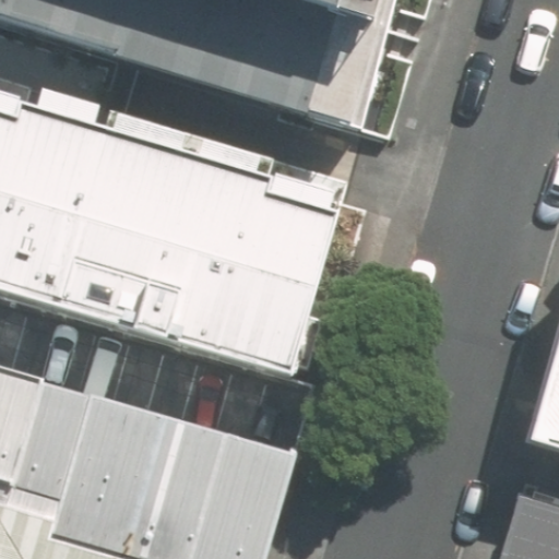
[(0,0),(0,9),(379,123),(416,0),(0,0)]
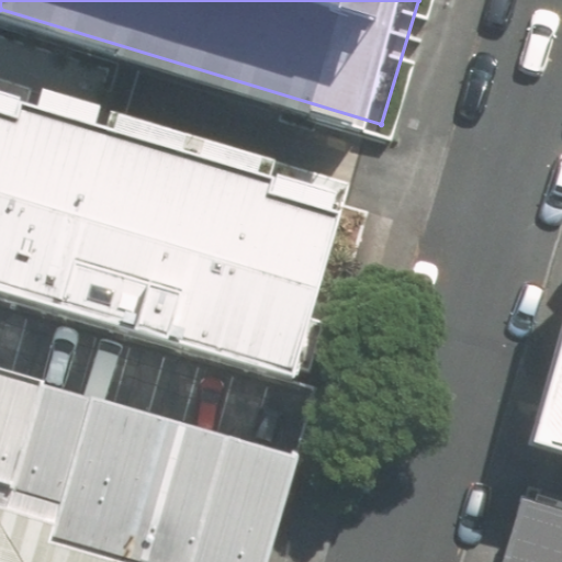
[(351,181),(0,74),(0,283),(292,373),(351,181)]
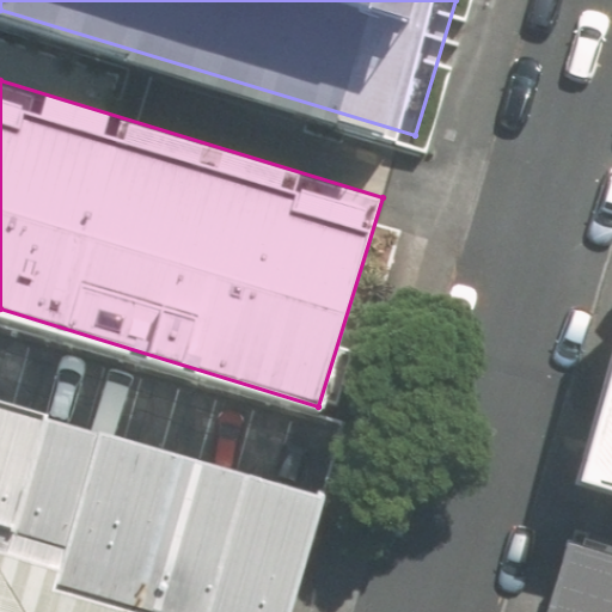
[(611,373),(587,467),(611,475),(611,373)]
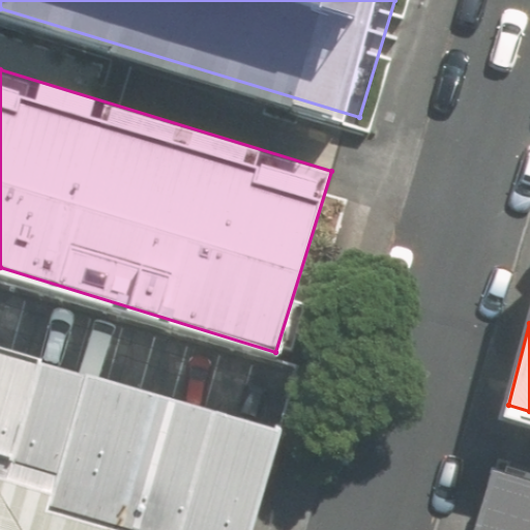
[(251,529),(282,434),(0,347),(0,529),(251,529)]
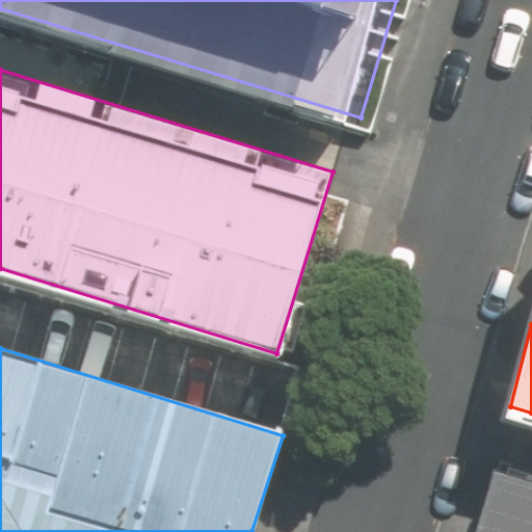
[(531,531),(531,512),(486,500),(476,531),(531,531)]
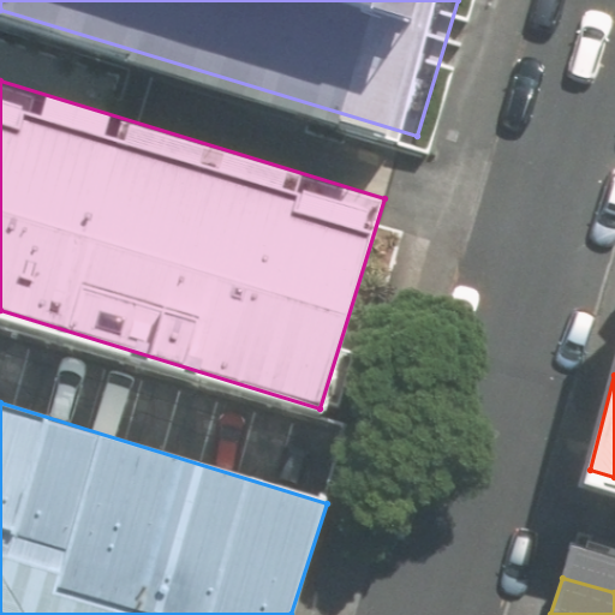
All buildings are outlined.
